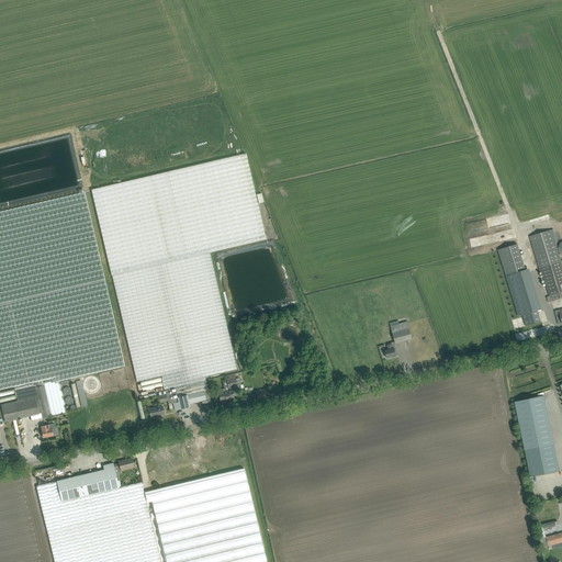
[(233,96),(78,132),(136,382),(161,375),(163,379),(161,379),(165,390),(168,404),(178,402),(180,409),(190,407),(189,404),(210,398),(205,381),(204,377),(237,369),(211,256),(210,253),(266,239),(233,96)]
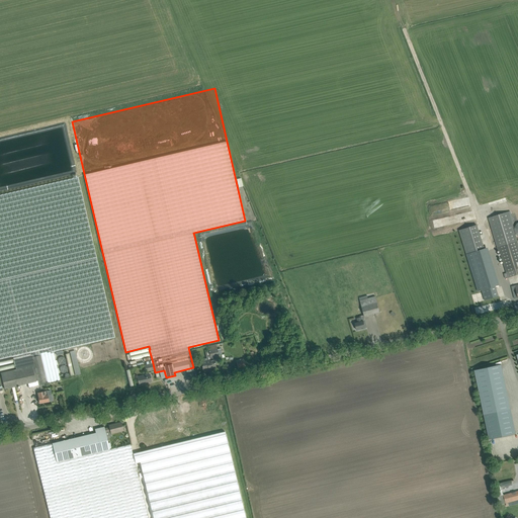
[(55,350),(114,336),(103,284),(78,177),(0,195),(0,359),(13,356),(16,369),(5,372),(2,373),(5,389),(8,387),(36,381),(38,380),(39,385),(62,380),(55,350)]
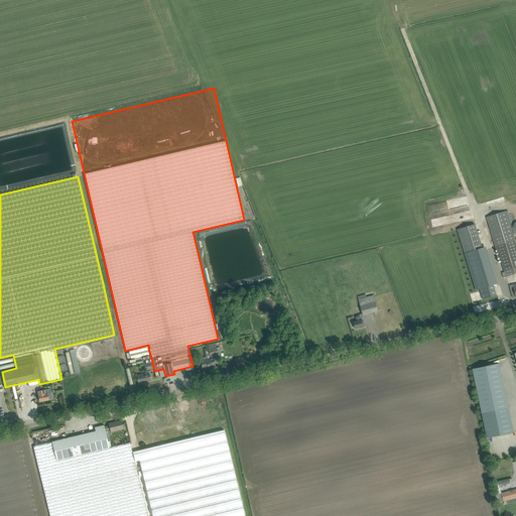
[(498,249),(504,272),(506,277),(515,273),(515,243),(512,229),(506,212),(487,217),(496,246),(494,247),(495,250),(498,249)]
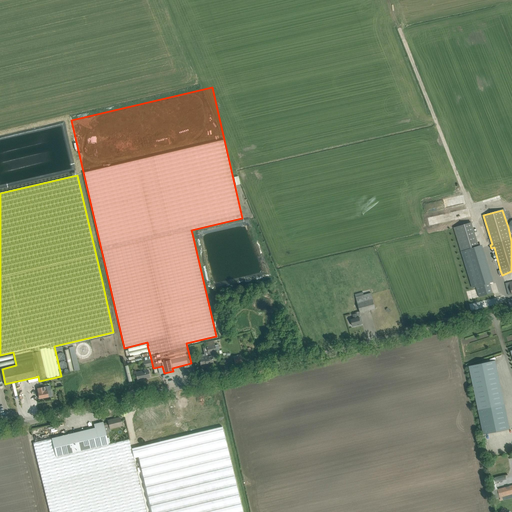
[(454,227),(461,251),(465,250),(478,246),(471,222),(454,227)]
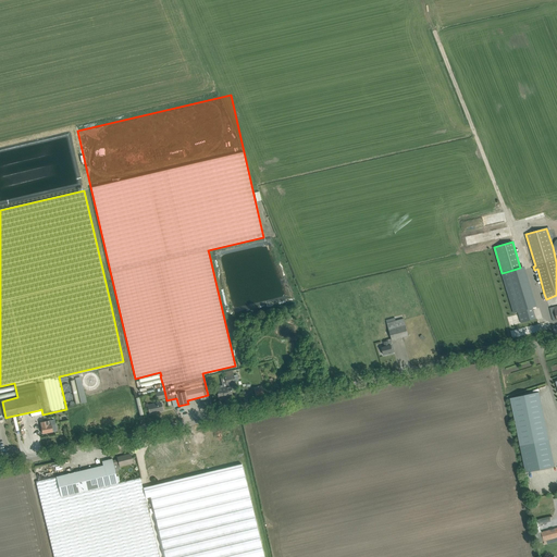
[(506,272),(502,273),(515,313),(518,312),(533,308),(536,307),(523,267),(520,268),(506,272)]
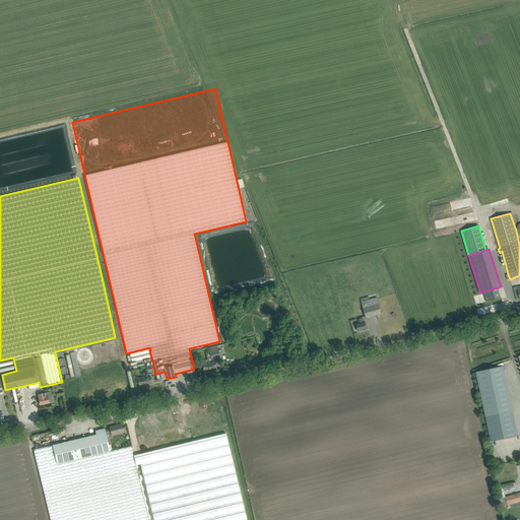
[(498,287),(483,291),(486,301),(501,297),(498,287)]
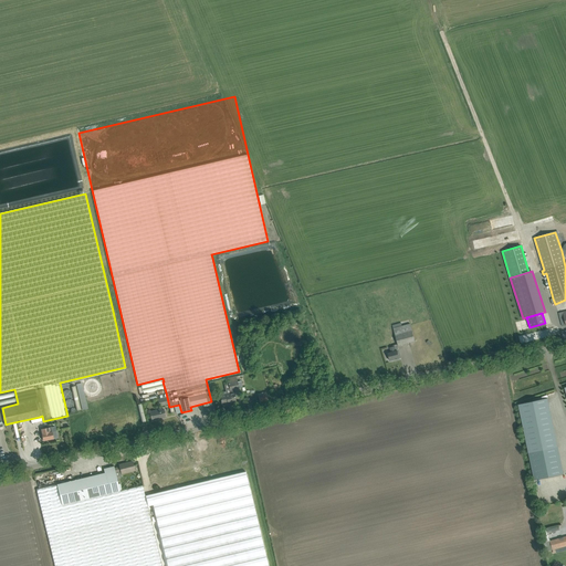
[(394,328),(394,329),(398,346),(416,341),(415,341),(410,324),(402,326),(401,324),(392,326),(394,328)]
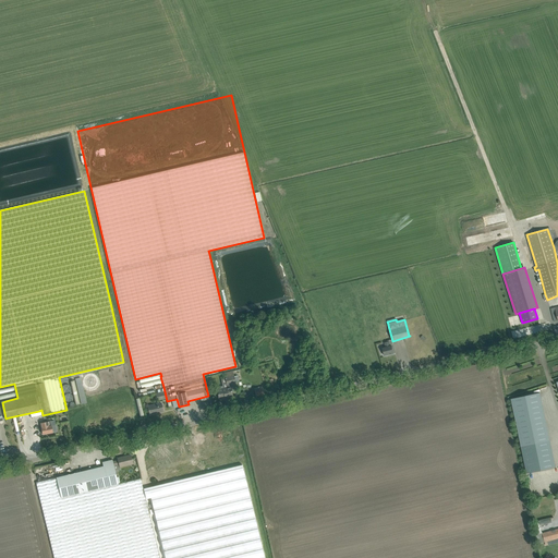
[(383,348),(384,351),(385,355),(393,353),(392,348),(391,346),(390,347),(389,342),(385,343),(386,348),(383,348)]
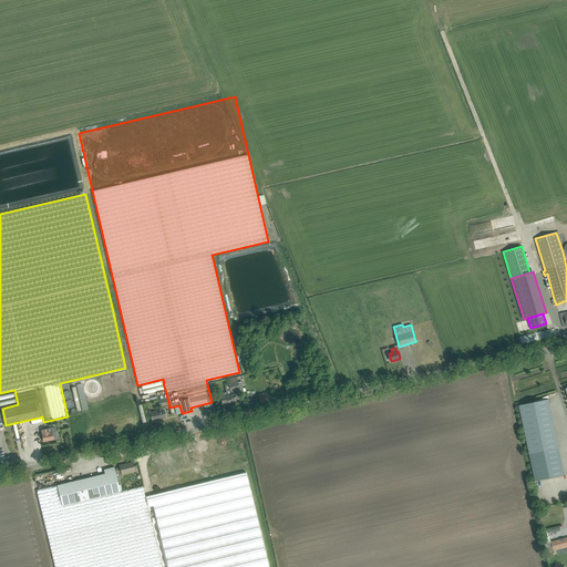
[(220,397),(222,400),(223,405),(236,402),(235,397),(234,393),(233,390),(239,389),(236,378),(228,380),(229,384),(225,385),(226,392),(220,393),(220,397)]
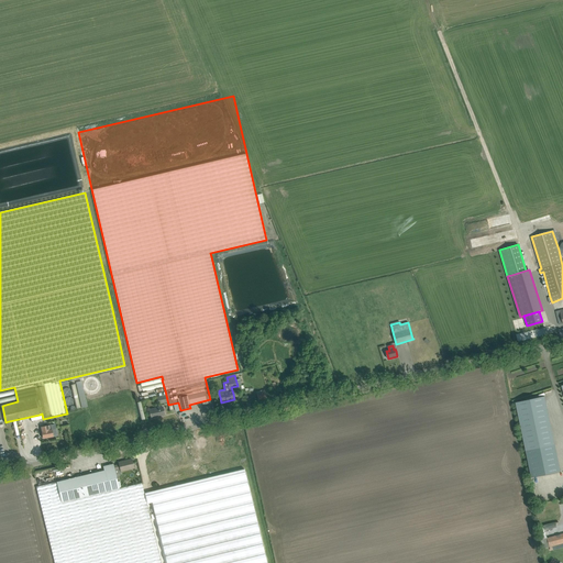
[(76,409),(88,407),(83,381),(76,382),(76,384),(70,385),(76,409)]
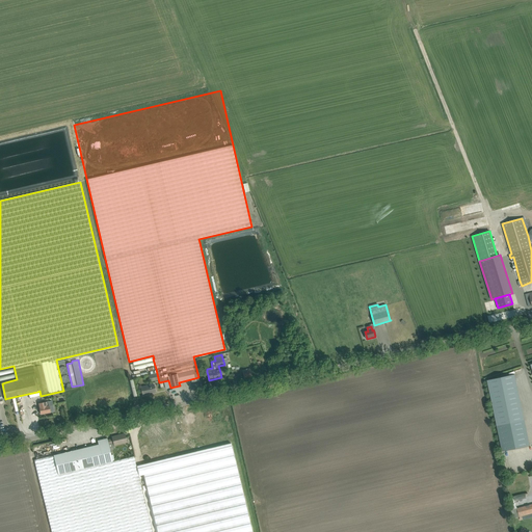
[(151,375),(149,376),(150,382),(158,380),(156,370),(150,371),(151,375)]
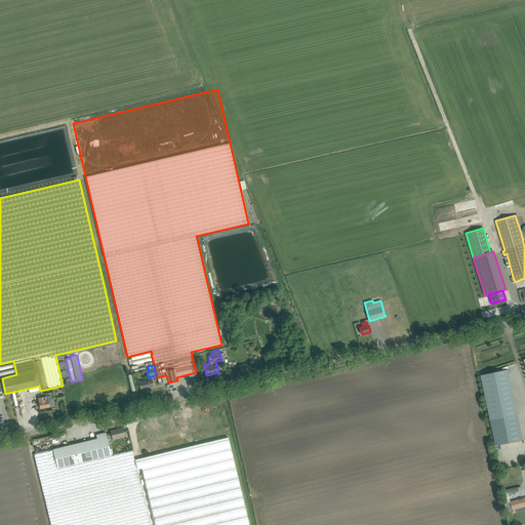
[(481,375),(495,446),(520,441),(505,370),(481,375)]
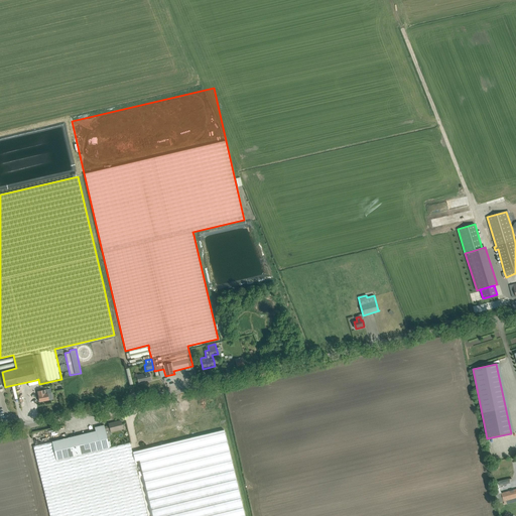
[(149,373),(141,375),(137,376),(138,384),(151,381),(149,376),(149,373)]
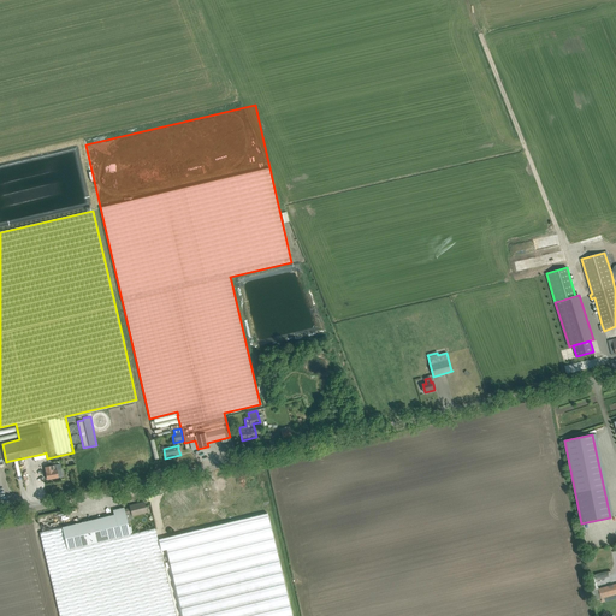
[(46,468),(46,473),(47,480),(58,478),(57,471),(55,471),(55,466),(46,468)]
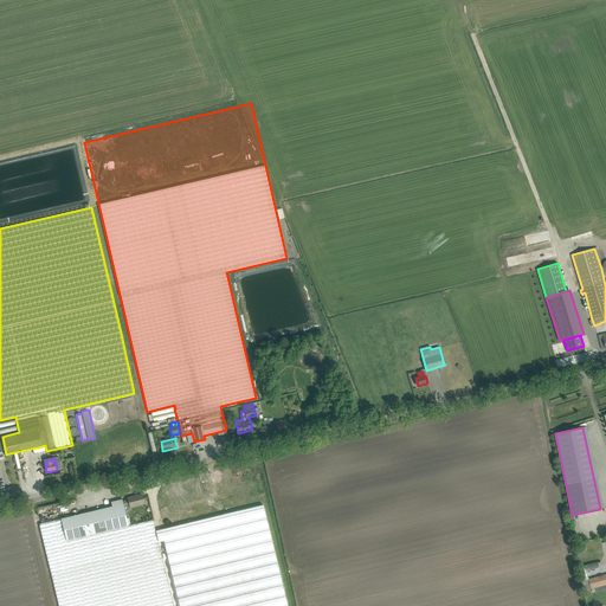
[(213,477),(206,479),(208,490),(213,489),(227,485),(225,476),(213,478),(213,477)]
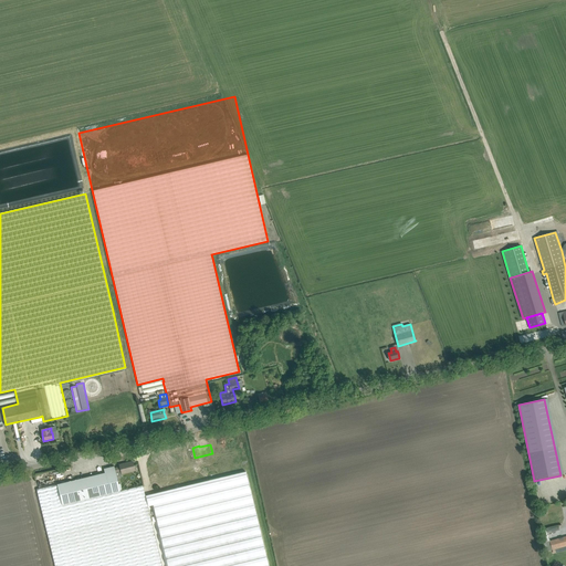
[(104,469),(105,473),(37,490),(54,565),(161,565),(148,506),(145,495),(143,485),(122,491),(121,483),(118,484),(117,478),(123,477),(122,473),(135,471),(133,462),(119,465),(119,467),(115,469),(114,467),(104,469)]
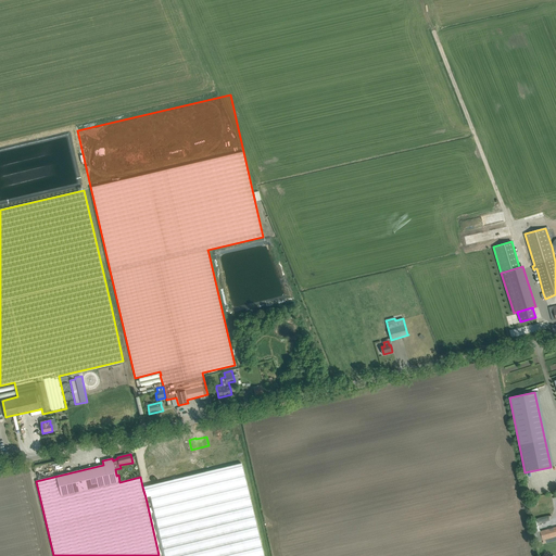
[(263,555),(241,464),(142,487),(146,497),(150,496),(164,555),(263,555)]
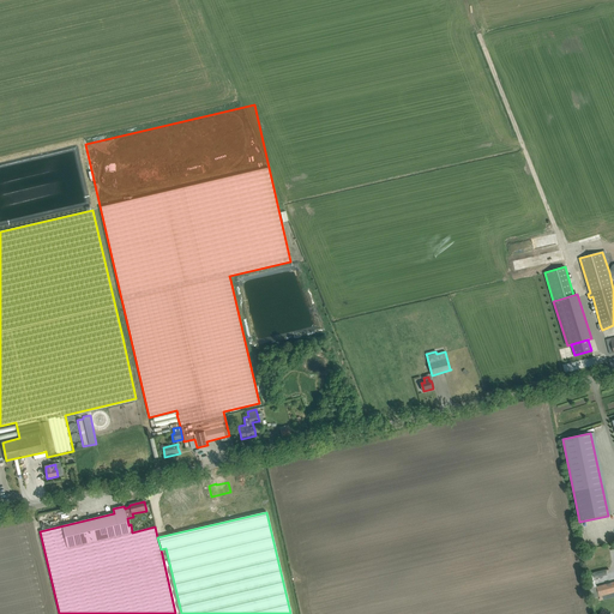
[(613,582),(597,587),(590,589),(591,599),(613,591),(613,582)]
